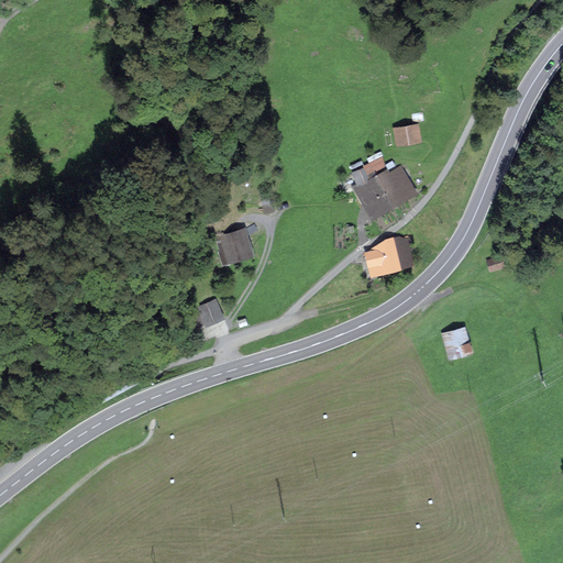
[(409,117),(412,125),(424,121),(422,112),(409,117)]
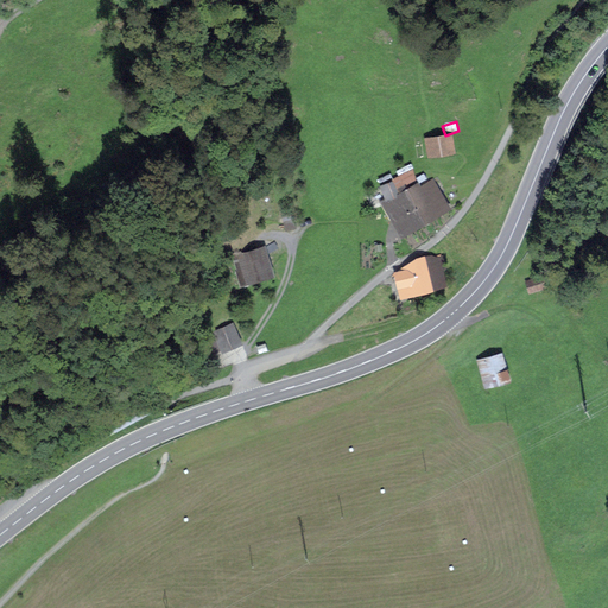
[(426,139),(429,152),(456,149),(454,137),(449,137),(449,135),(426,139)]
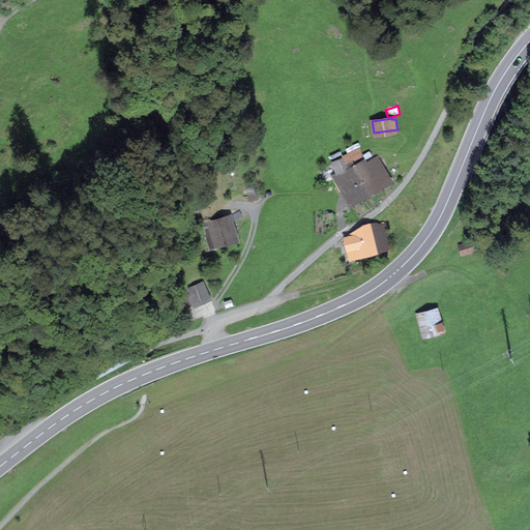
[(349,197),(353,202),(369,193),(358,175),(360,173),(355,165),(354,164),(348,168),(342,157),(331,164),(336,173),(332,175),(347,199),(349,197)]
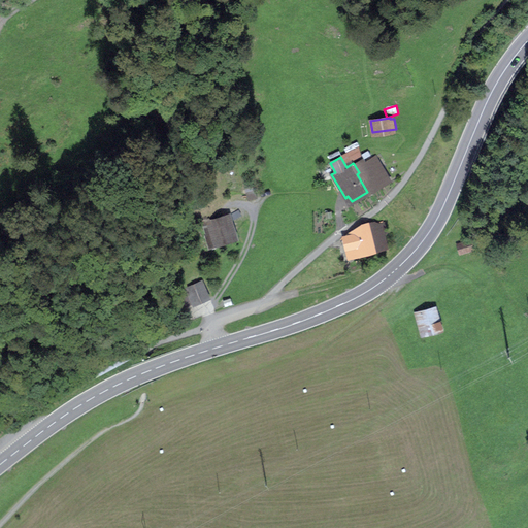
[(377,168),(370,173),(362,160),(354,164),(359,172),(357,174),(367,192),(386,180),(377,168)]
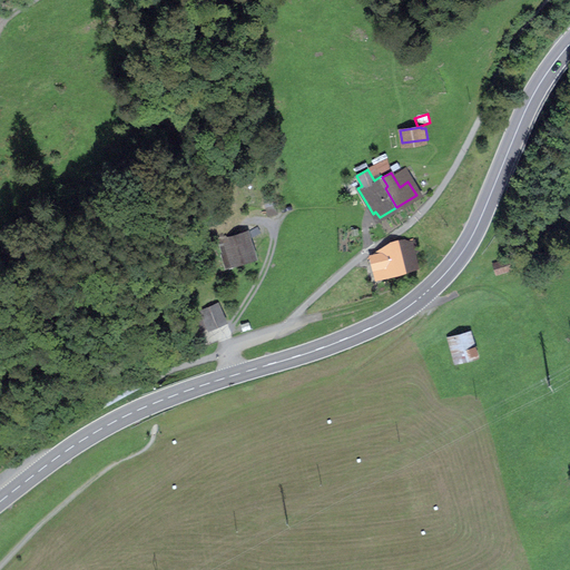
[(226,239),(233,263),(251,257),(244,234),(226,239)]
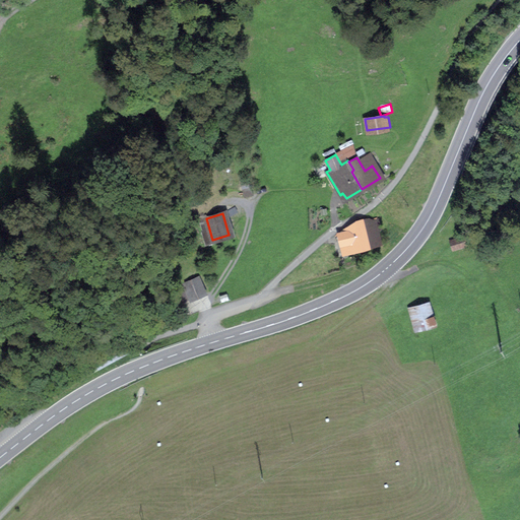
[(374,219),(374,220),(354,225),(360,248),(380,243),(376,228),(380,226),(378,218),(374,219)]
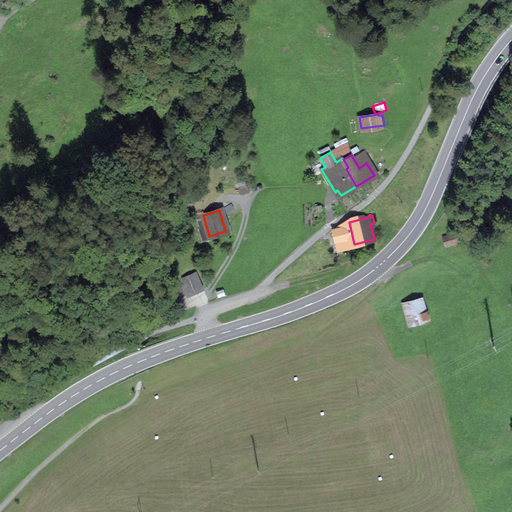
[(334,229),(338,249),(354,244),(349,222),(344,223),(344,227),(334,229)]
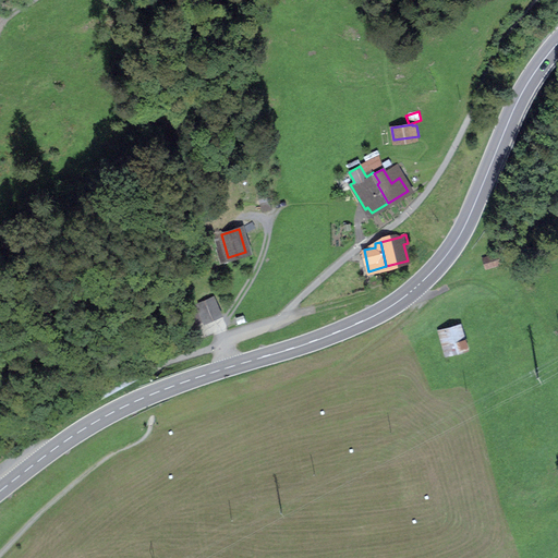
[(482,252),(484,259),(497,255),(495,247),(482,252)]
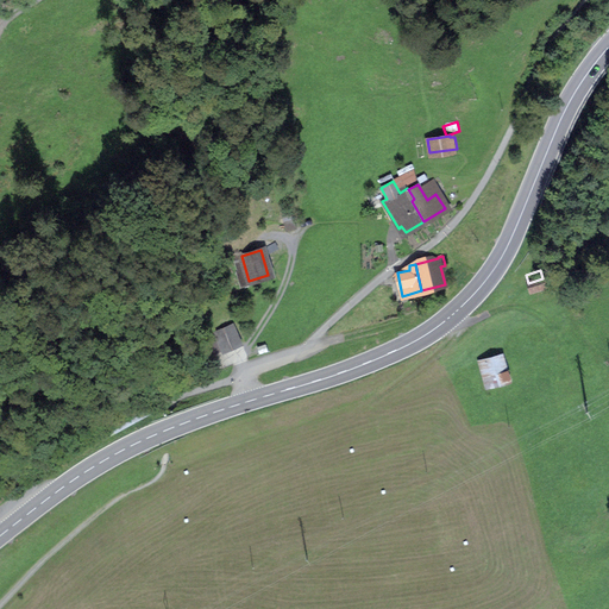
[(214,333),(223,351),(240,343),(232,325),(214,333)]
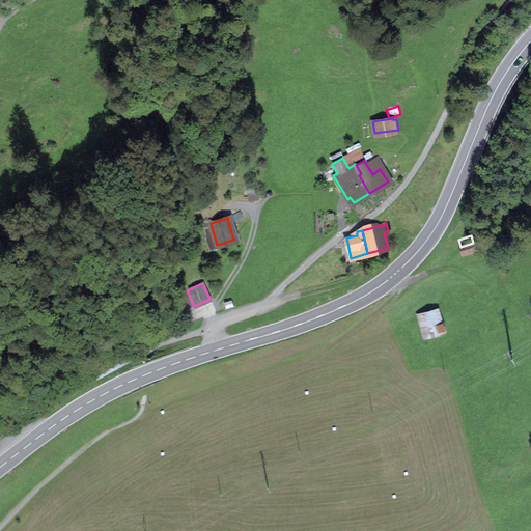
[(418,316),(424,337),(442,332),(436,310),(418,316)]
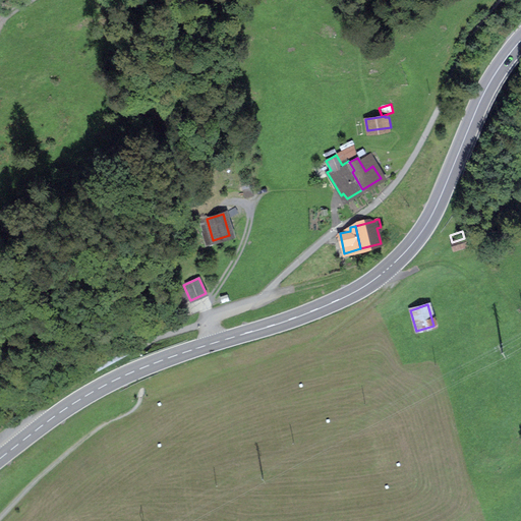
All buildings are outlined.
